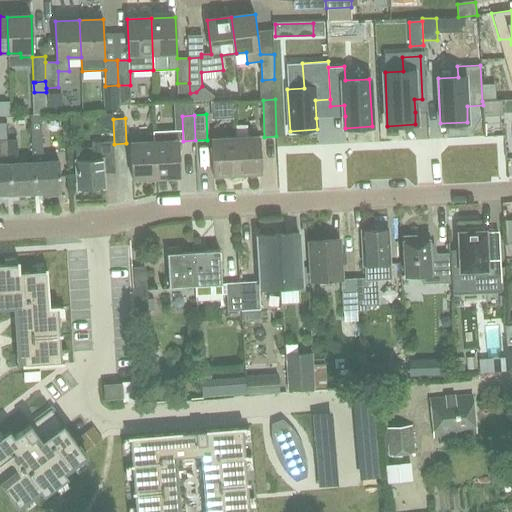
[(156,178),(180,177),(178,131),(154,132),(155,142),(156,178)]
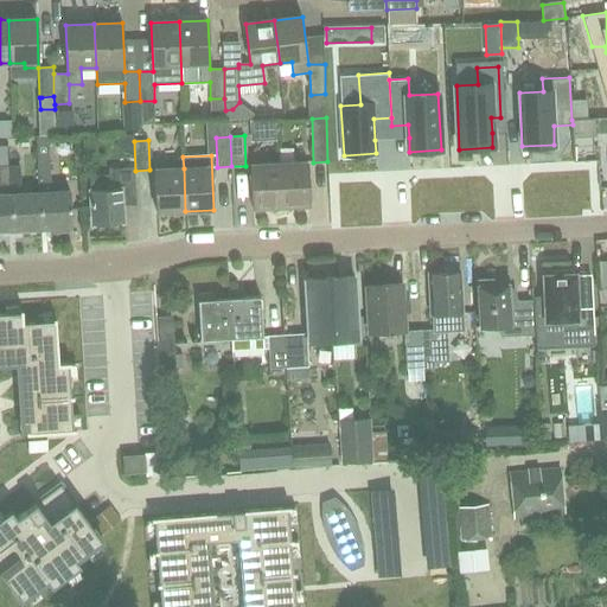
[(280,164),(282,206),(310,205),(308,163),(280,164)]
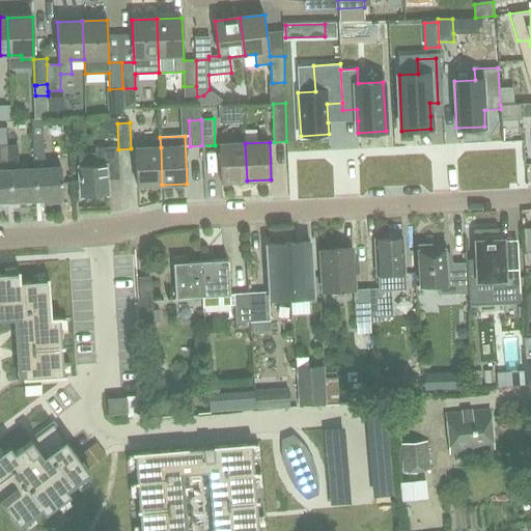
[(35,169),(37,199),(48,198),(49,203),(61,202),(61,198),(63,198),(61,167),(46,168),(45,143),(33,143),(35,168),(35,169)]
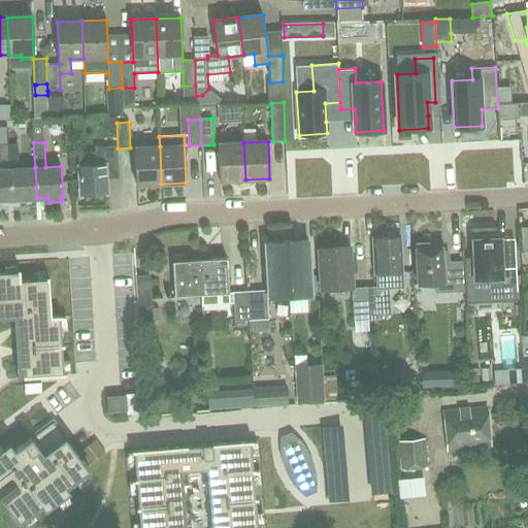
[(221,182),(245,179),(243,142),(219,143),(221,182)]
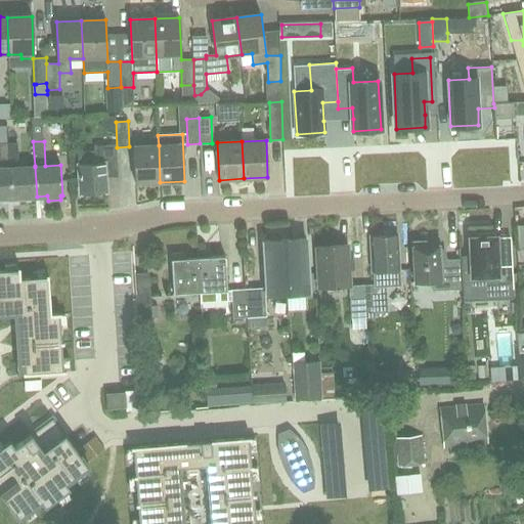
[(7,143),(8,160),(18,159),(18,142),(7,143)]
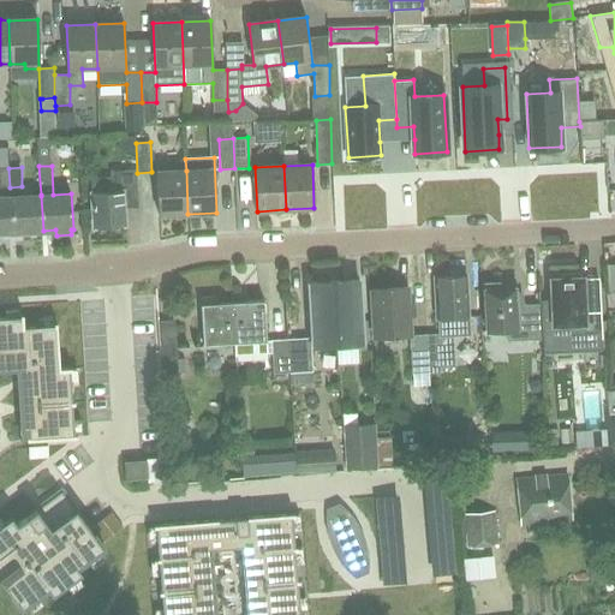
[(94,228),(125,226),(124,186),(137,185),(136,171),(111,172),(111,179),(94,180),(94,192),(93,192),(94,228)]
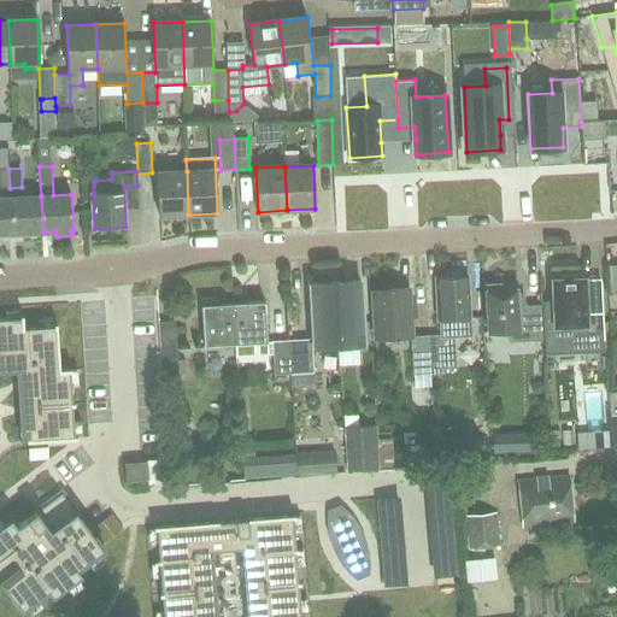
[(159,217),(188,215),(187,171),(158,172),(159,217)]
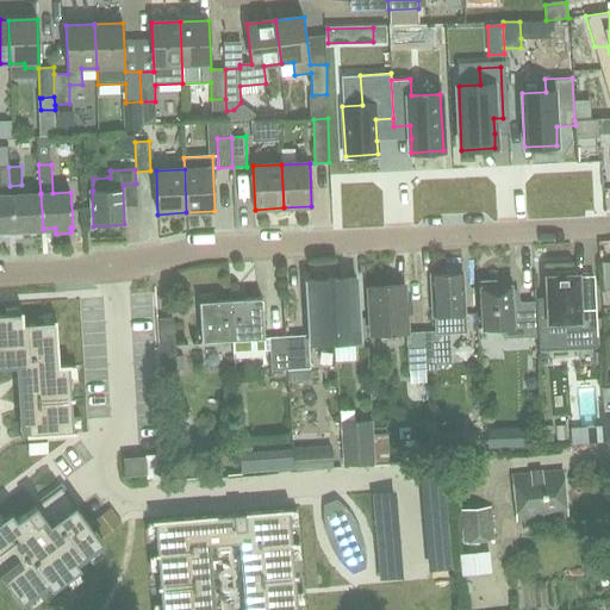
[(12,231),(43,229),(41,194),(10,195),(12,231)]
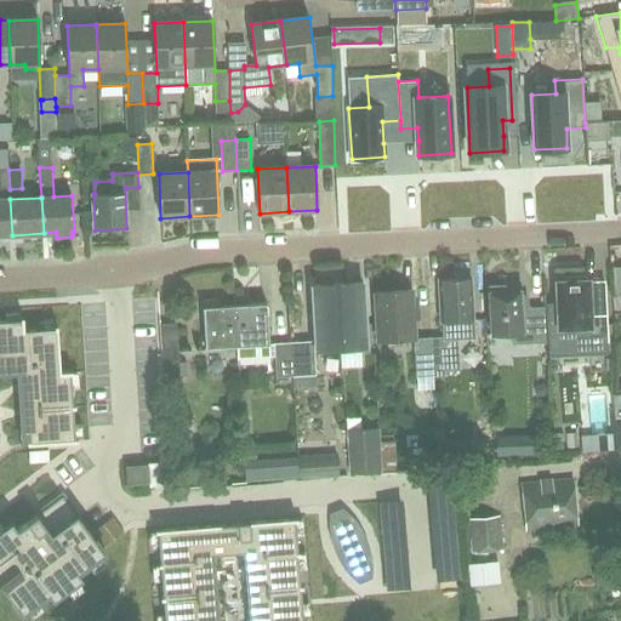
[(0,235),(12,235),(10,199),(0,199),(0,235)]
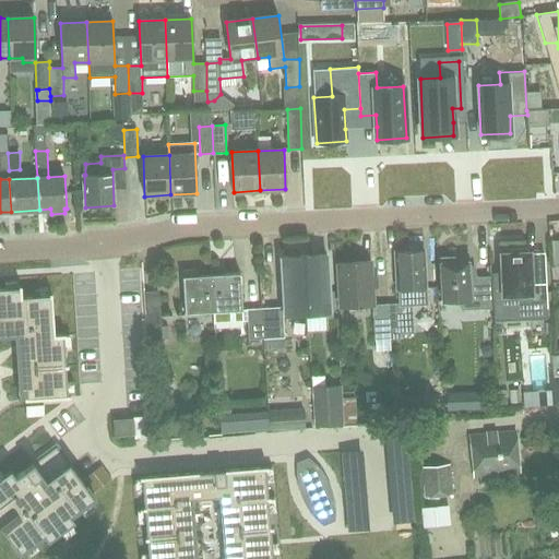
[(391,340),(402,339),(402,334),(415,333),(413,305),(414,304),(413,289),(426,288),(424,249),(421,249),(418,246),(408,247),(406,250),(394,251),(397,289),(400,289),(401,304),(389,305),(391,340)]
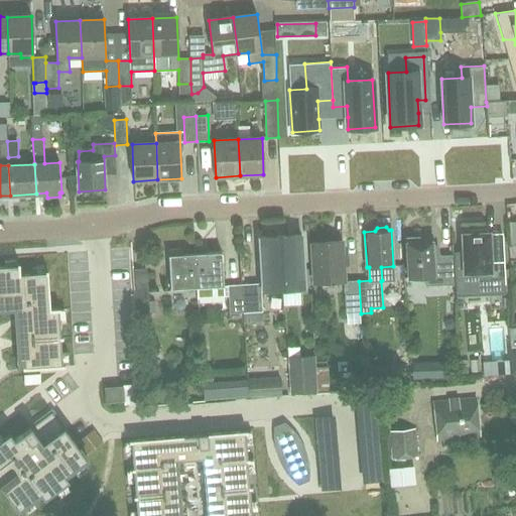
[(488,231),(488,230),(472,231),(472,232),(460,233),(463,275),(465,275),(465,279),(480,279),(480,287),(506,286),(505,261),(493,262),(491,231),(488,231)]
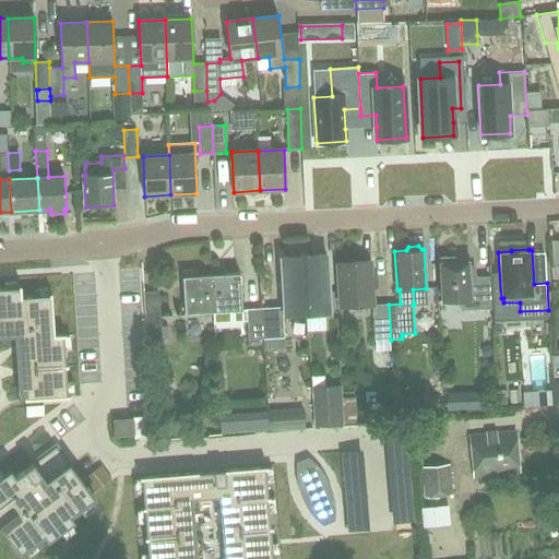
[(467,266),(466,252),(455,253),(456,258),(441,259),(442,302),(461,301),(461,308),(490,307),(489,276),(475,277),(474,266),(467,266)]
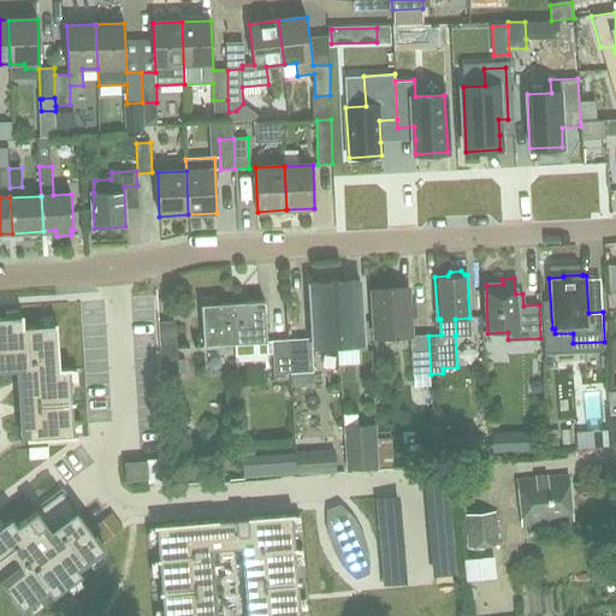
[(335,284),(338,347),(365,345),(360,282),(335,284)]
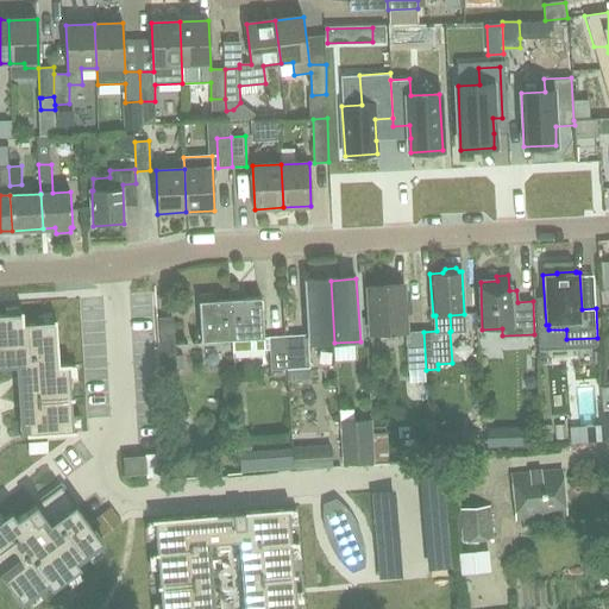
[(311,345),(334,343),(331,281),(307,283),(311,334),(286,337),(289,382),(311,380),(309,368),(312,368),(311,345)]
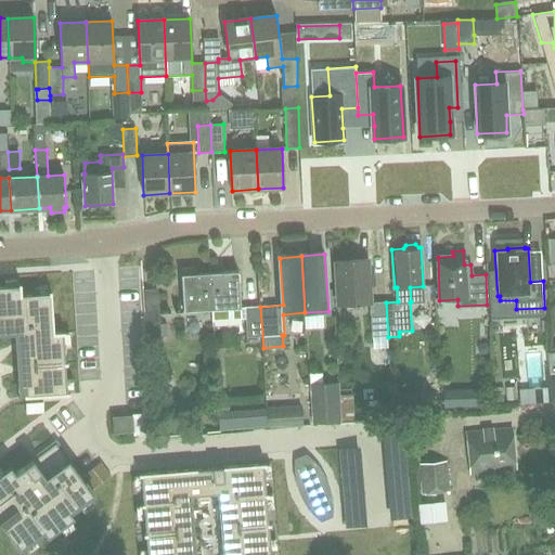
[(371,304),(369,260),(335,262),(338,306),(362,305),(371,304)]
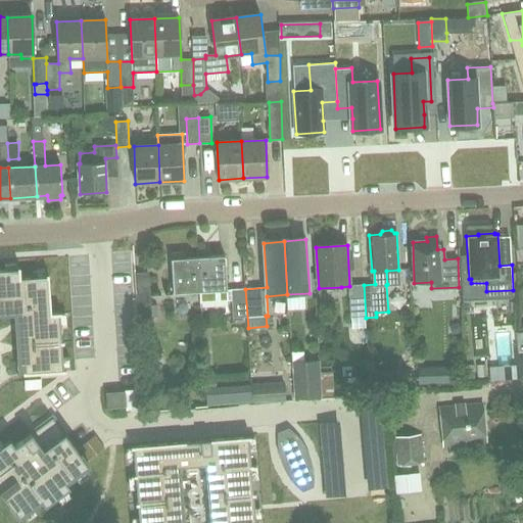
[(248,328),(245,289),(233,290),(228,290),(226,255),(197,257),(200,292),(201,303),(234,301),(235,319),(246,318),(246,328),(248,328)]
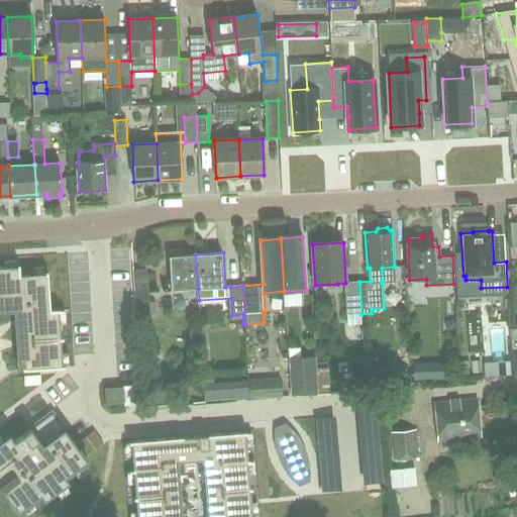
[(172,290),(198,289),(195,254),(170,255),(172,290)]
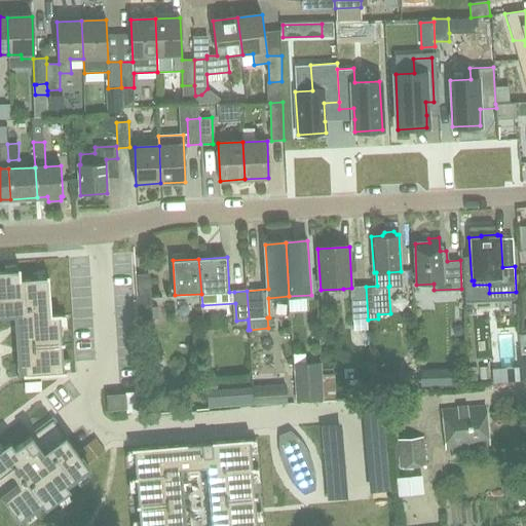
[(0,312),(20,311),(24,375),(23,375),(23,377),(66,374),(66,372),(64,372),(62,345),(64,345),(64,343),(62,343),(60,316),(62,316),(62,314),(51,315),(48,276),(46,276),(46,278),(21,279),(20,269),(17,269),(17,271),(0,272),(0,312)]
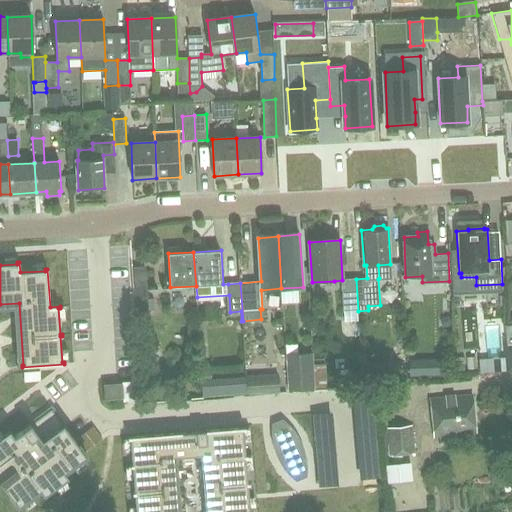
[(358,311),(356,279),(342,280),(344,312),(358,311)]
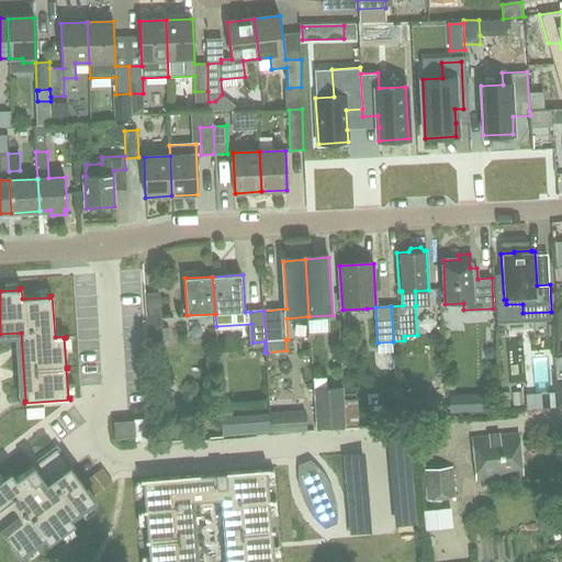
[(147,349),(163,348),(160,316),(145,317),(147,349)]
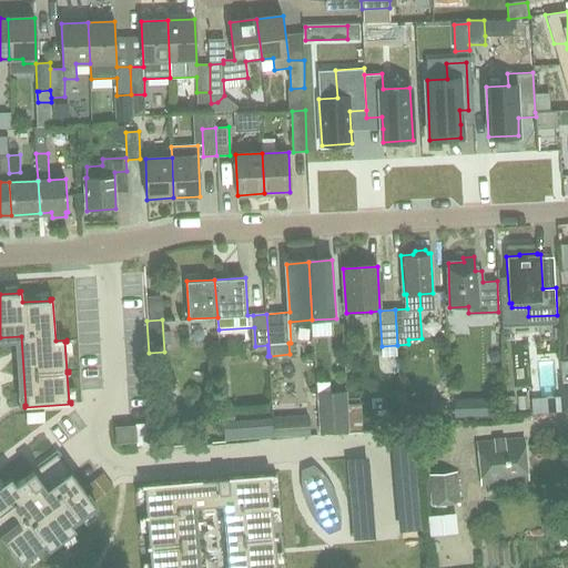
[(331,392),(331,381),(316,382),(317,411),(320,433),(344,430),(342,392),(331,392)]
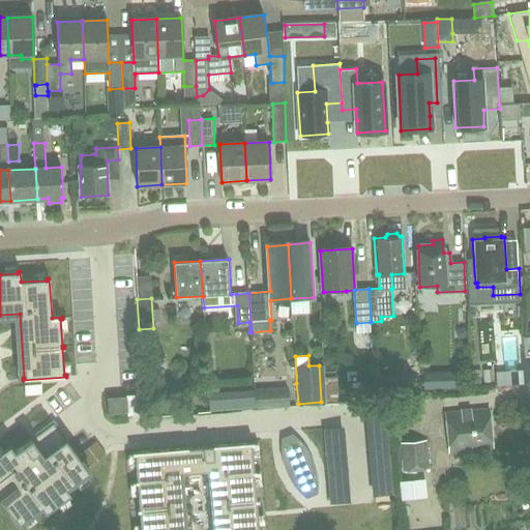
[(500,383),(520,382),(520,367),(499,369),(500,383)]
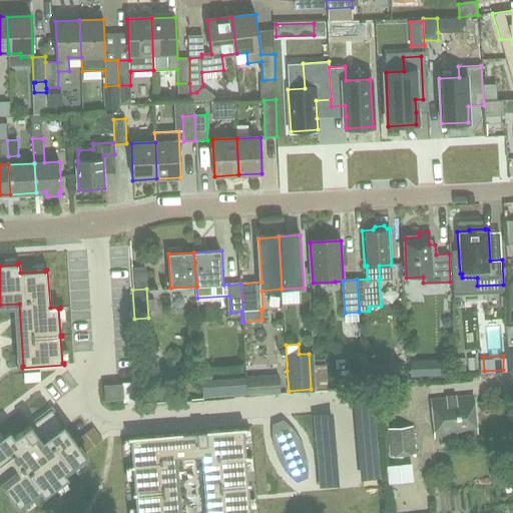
[(410,378),(433,377),(432,361),(410,361),(410,378)]
